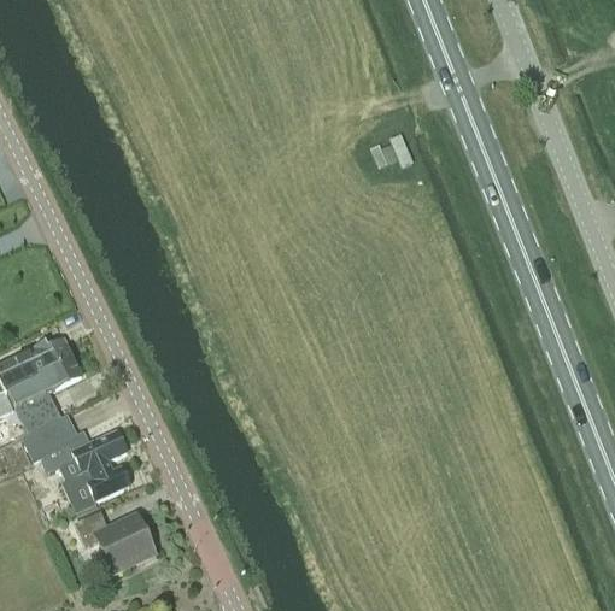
[(34,346),(0,363),(0,383),(5,395),(9,394),(40,379),(37,374),(74,356),(64,339),(48,346),(46,340),(34,346)]
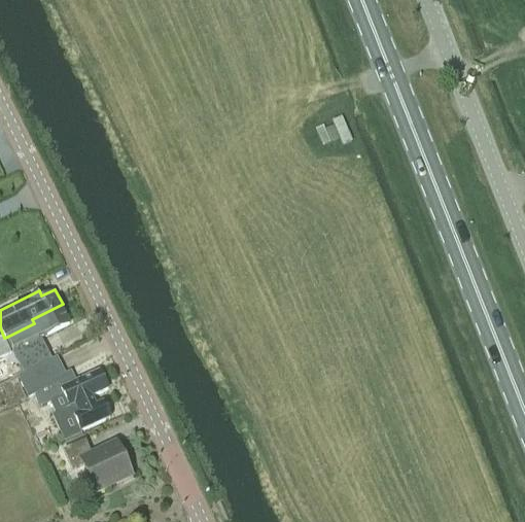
[(34,323),(7,337),(12,348),(24,370),(51,355),(41,335),(70,320),(63,304),(32,319),(34,323)]
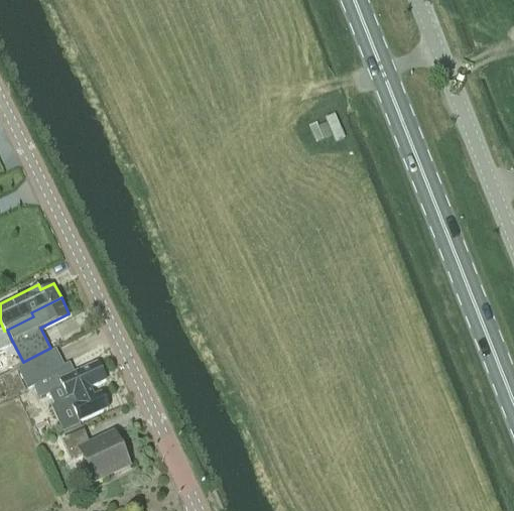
[(39,360),(21,369),(29,386),(36,383),(41,395),(58,387),(63,384),(69,394),(79,390),(81,394),(93,388),(91,384),(107,377),(99,360),(68,374),(59,356),(42,364),(39,360)]
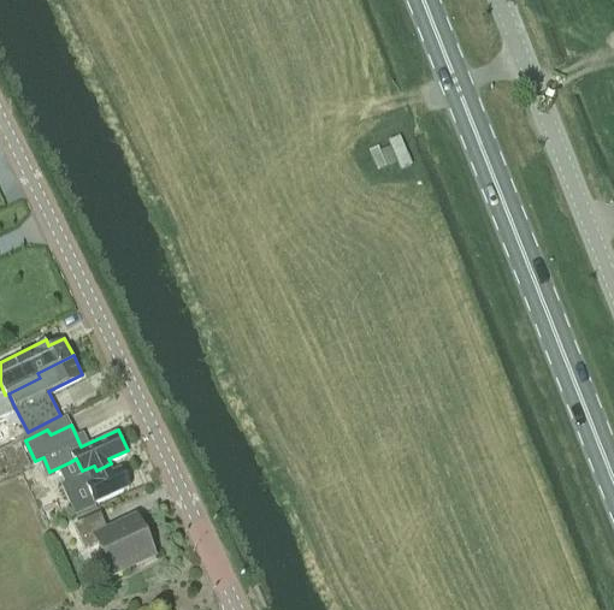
[(94,496),(76,504),(80,511),(96,503),(95,499),(131,481),(123,465),(119,466),(113,468),(111,463),(96,471),(99,477),(87,481),(94,496)]
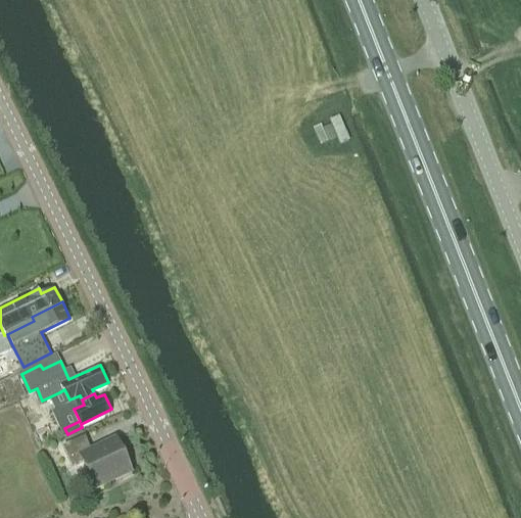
[(116,435),(92,446),(86,433),(63,444),(73,464),(84,459),(96,486),(132,469),(116,435)]
